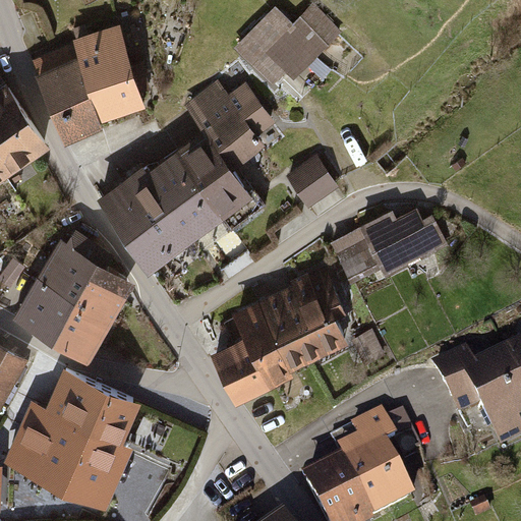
[(292,24),(275,7),(235,47),(274,85),(285,75),(292,82),(342,32),(313,3),(292,24)]
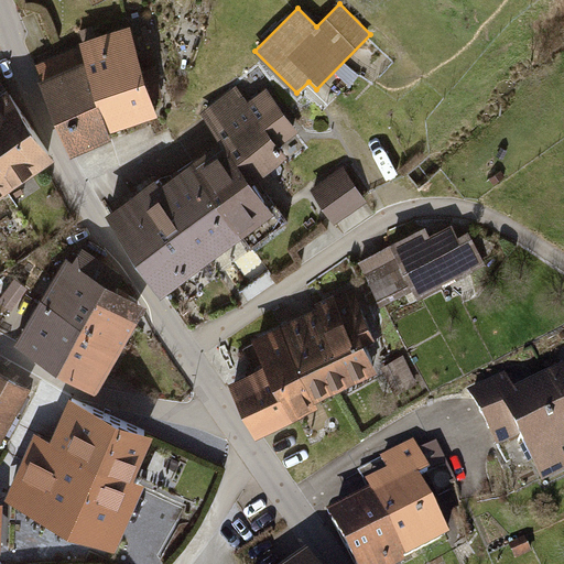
[(141,74),(125,23),(74,40),(76,49),(104,130),(154,114),(150,100),(160,97),(151,71),(141,74)]
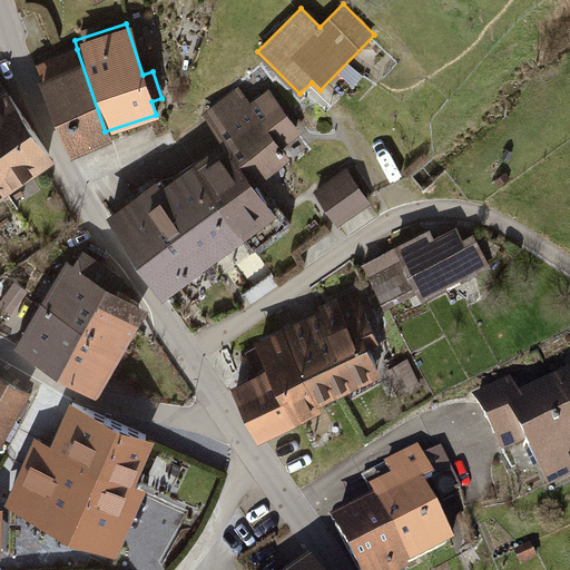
[(77,49),(42,61),(72,151),(107,139),(105,131),(77,49)]
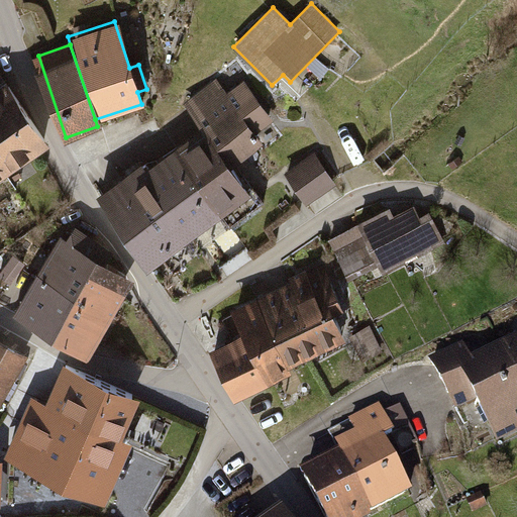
[(230,225),(265,200),(252,184),(247,188),(228,160),(257,139),(251,130),(269,117),(243,83),(225,96),(216,82),(187,102),(206,128),(176,149),(219,210),(230,225)]
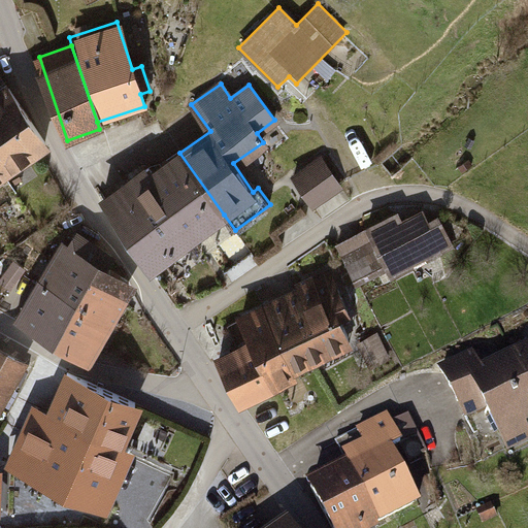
[(3,86),(0,88),(0,175),(44,146),(3,86)]
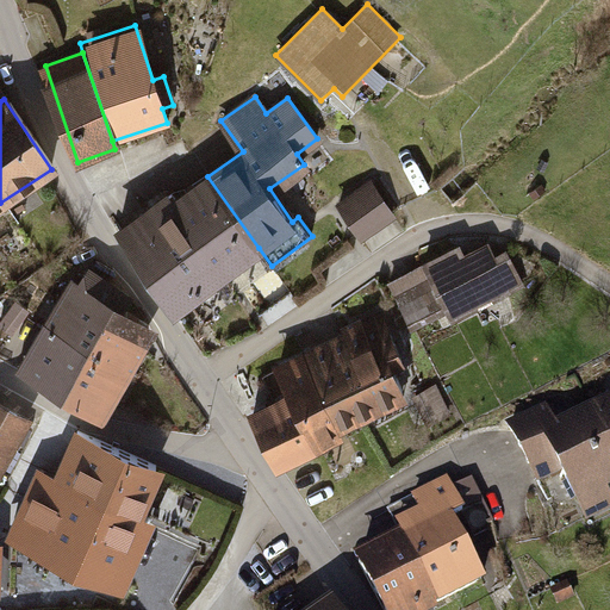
[(207,176),(173,201),(223,273),(259,248),(207,176)]
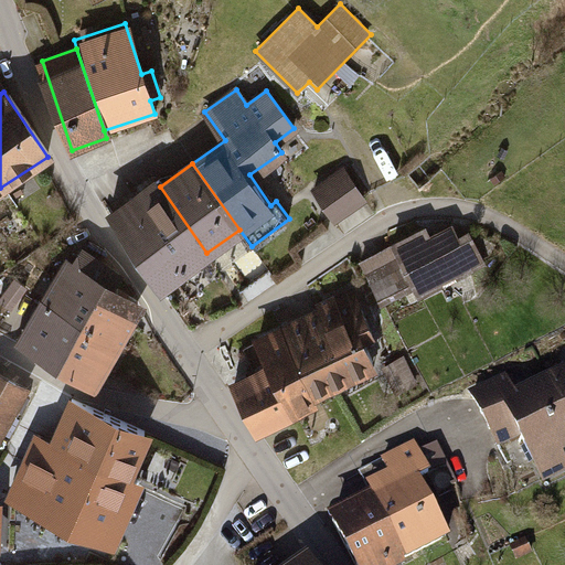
[(366,206),(342,169),(309,190),(333,227),(366,206)]
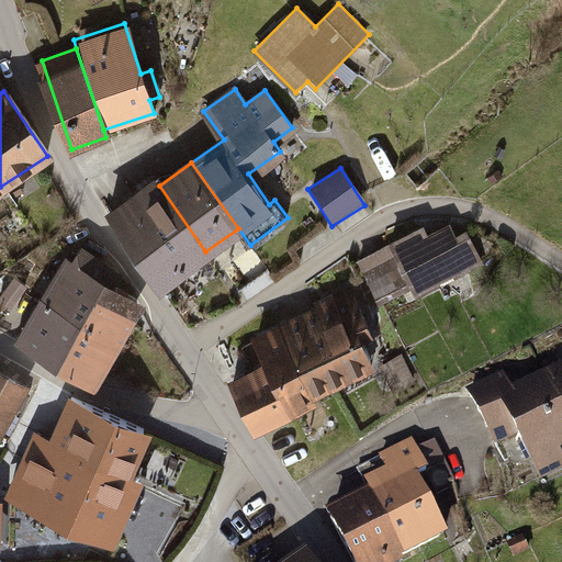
[(205,251),(159,186),(156,181),(111,213),(160,282),(187,262),(182,256),(193,248),(199,256),(205,251)]
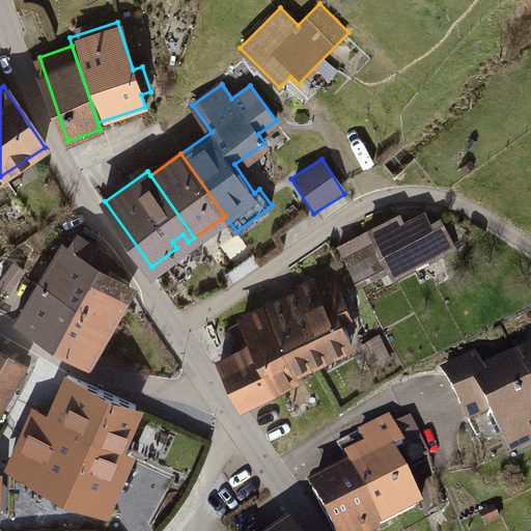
[(340,248),(357,284),(452,240),(441,216),(429,221),(424,211),(403,220),(399,211),(367,226),(370,234),(340,248)]
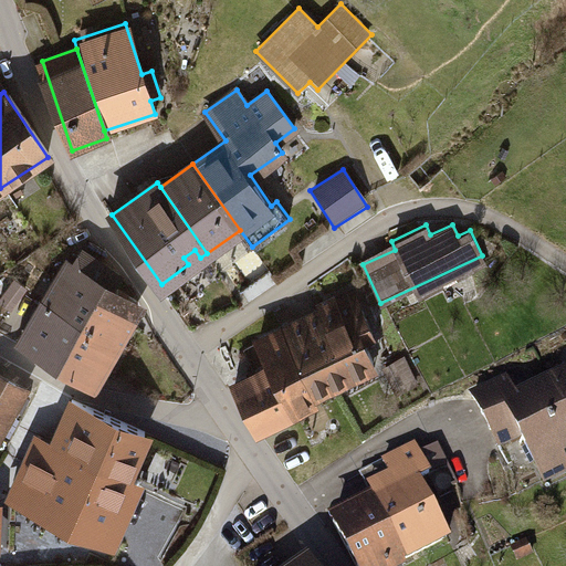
[(116,343),(140,302),(115,286),(122,274),(83,247),(72,266),(64,262),(42,297),(116,343)]
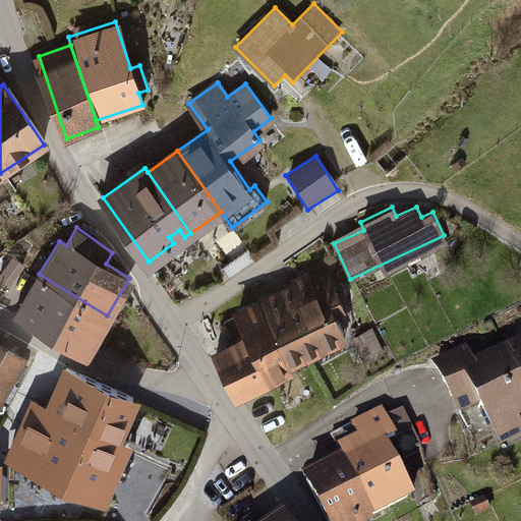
[(288,359),(344,333),(335,313),(344,308),(327,268),(297,282),(299,286),(262,304),(288,359)]
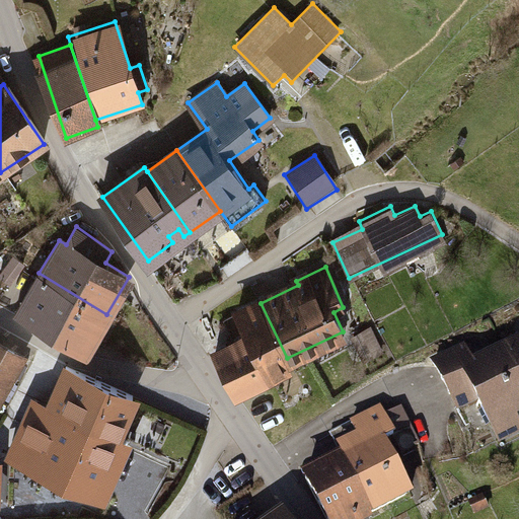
[(39,273),(15,312),(83,353),(106,314),(39,273)]
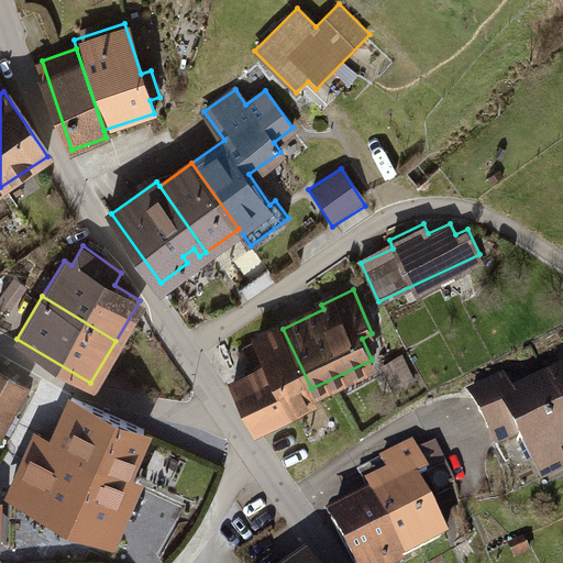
[(283,329),(244,349),(255,372),(233,383),(254,424),(315,395),(311,388),(283,329)]
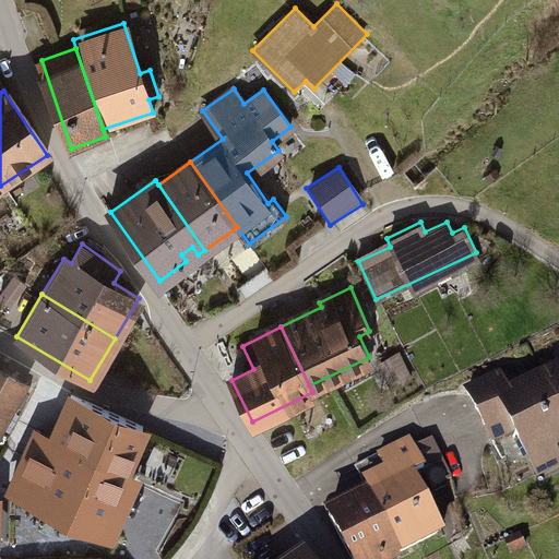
[(558,355),(547,360),(558,387),(558,355)]
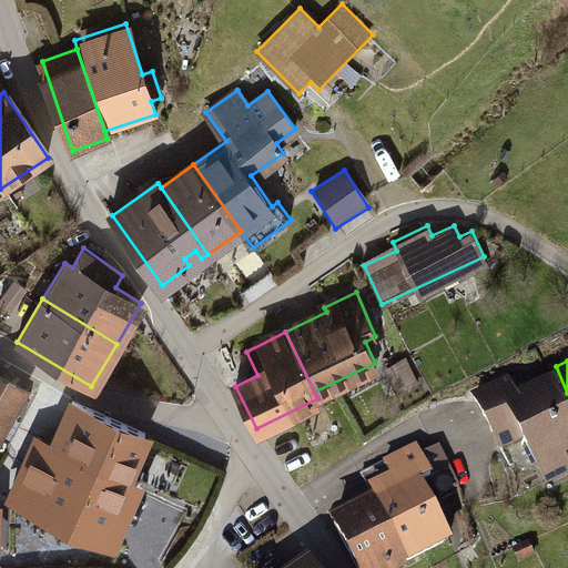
[(567,393),(556,366),(513,382),(556,472),(567,466),(567,393)]
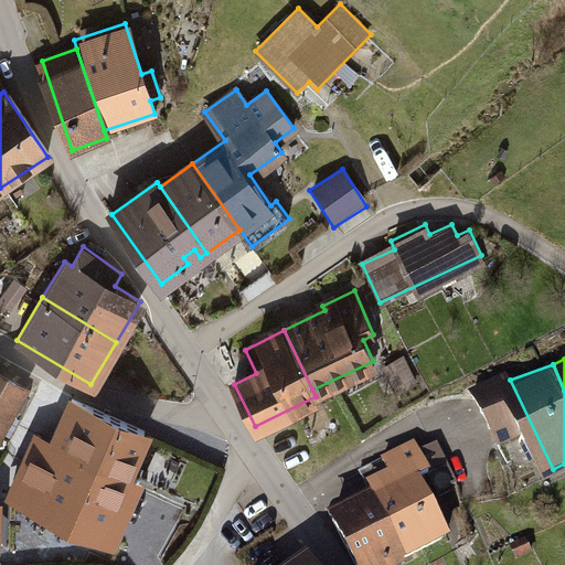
[(0,426),(22,386),(0,373),(0,426)]
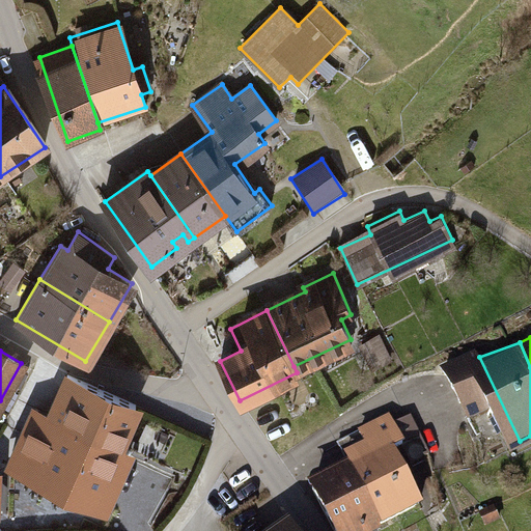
[(520,441),(479,357),(455,368),(494,452),(520,441)]
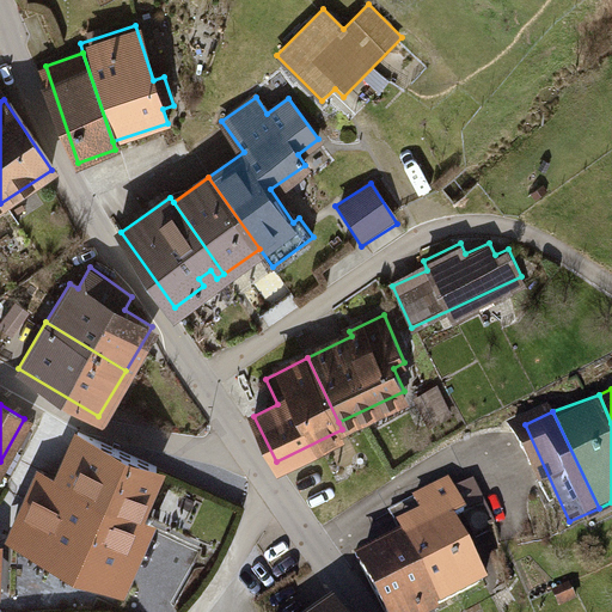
[(77,487),(139,514),(158,469),(80,434),(71,457),(87,464),(77,487)]
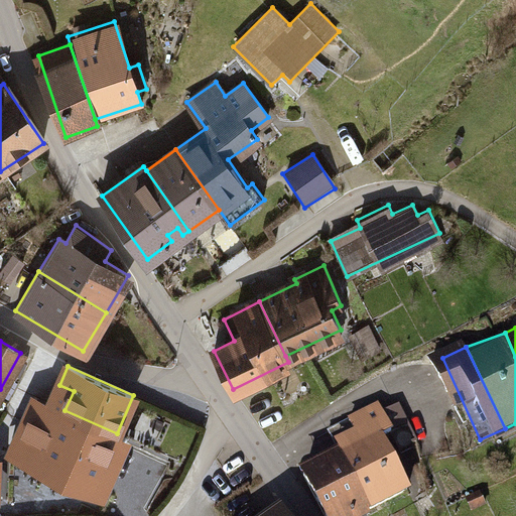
[(35,397),(12,448),(94,485),(117,433),(65,410),(35,397)]
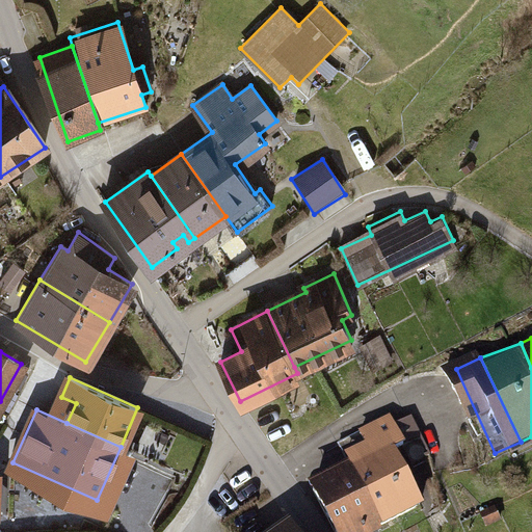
[(389,530),(426,506),(383,436),(345,461),(389,530)]
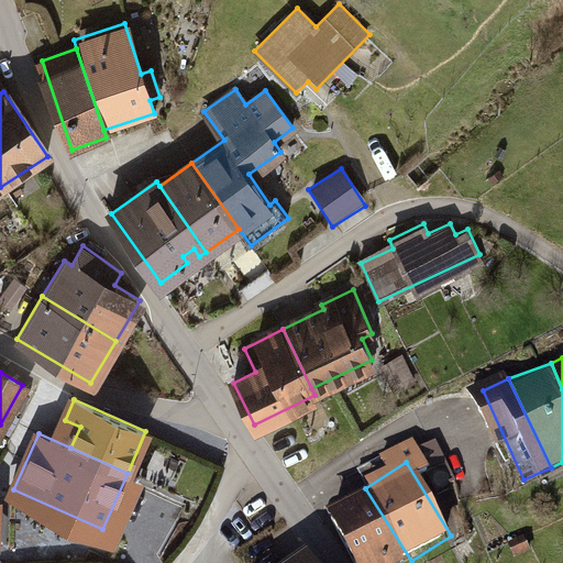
[(365,488),(323,514),(353,562),(406,562),(411,561),(365,488)]
